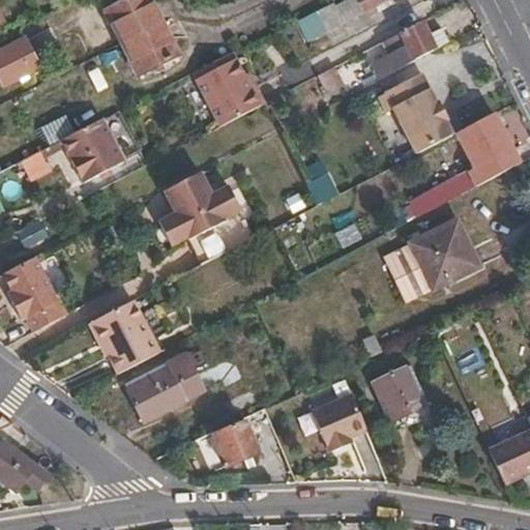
[(121,43),(163,24),(150,0),(126,0),(105,11),(113,26),(121,43)]
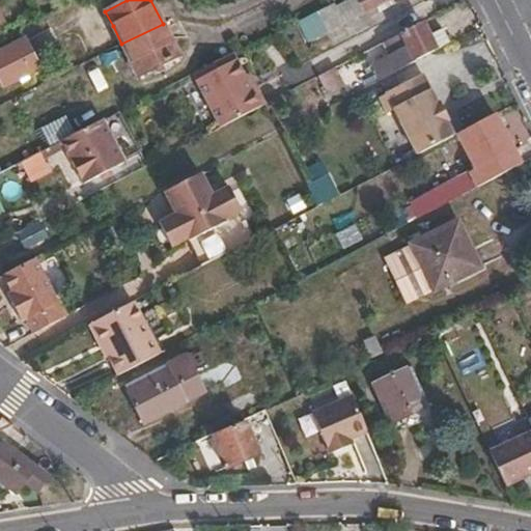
[(334,3),(315,12),(326,32),(363,14),(390,0),(346,0),(336,6),(334,3)]
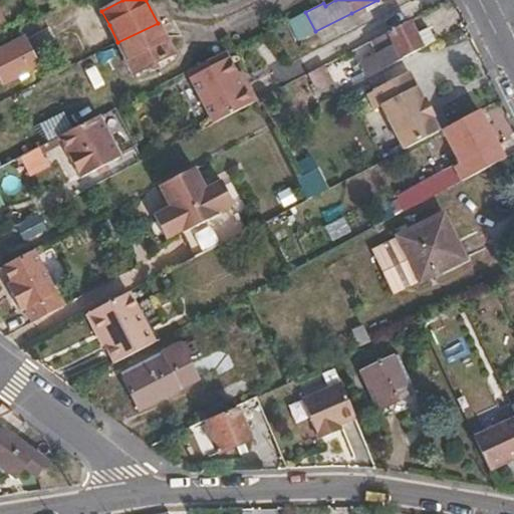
[(315,31),(305,12),(289,21),(279,26),(289,45),(315,31)]
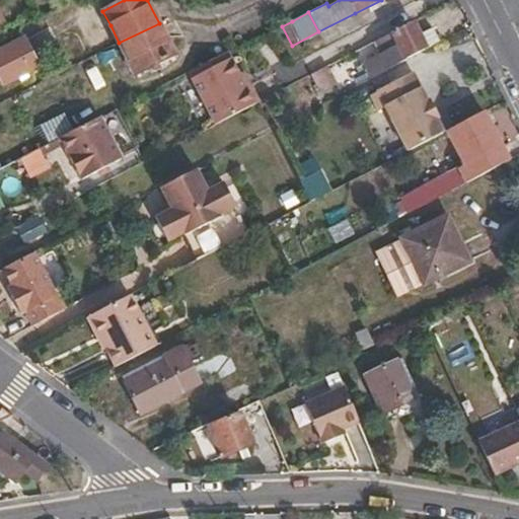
[(421,34),(414,22),(373,43),(379,54),(363,63),(371,78),(428,49),(427,49),(440,42),(433,27),(421,34)]
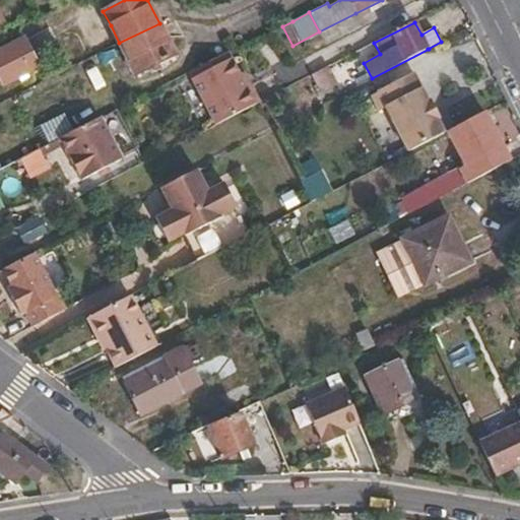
[(176,55),(159,23),(119,43),(135,75),(176,55)]
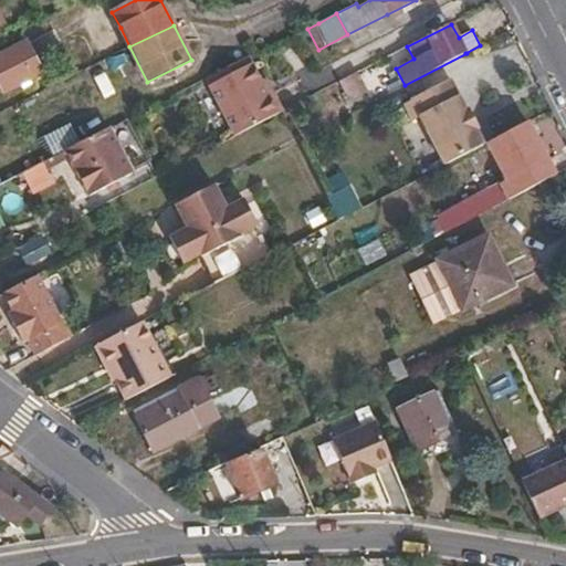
[(27,42),(0,54),(0,86),(2,92),(42,72),(27,42)]
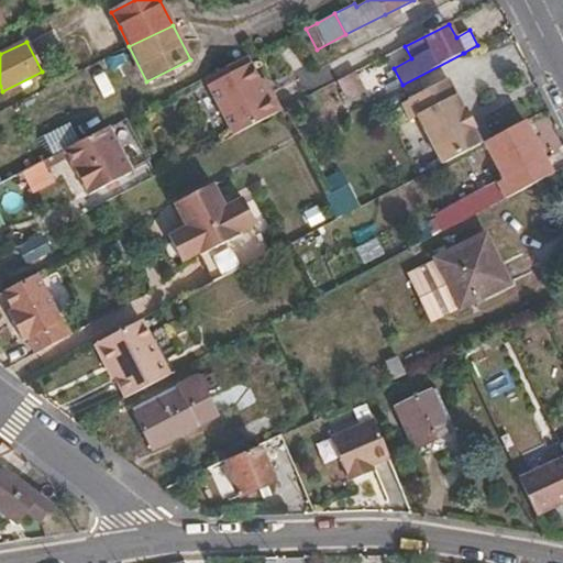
[(202,79),(206,86),(252,62),(250,56),(202,79)]
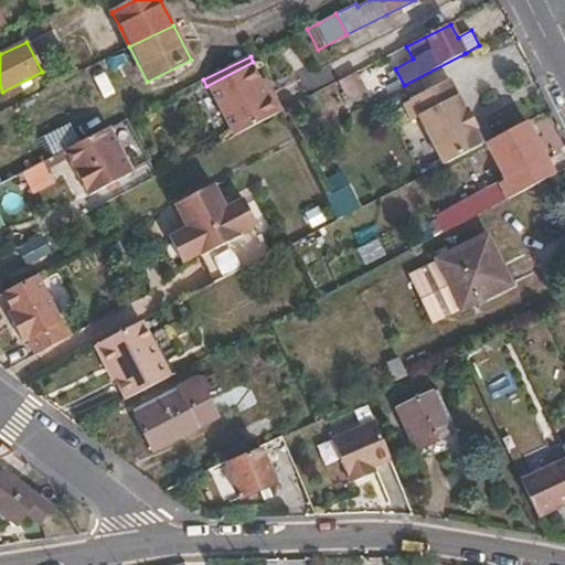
[(206,86),(233,137),(279,113),(263,82),(253,62),(206,86)]
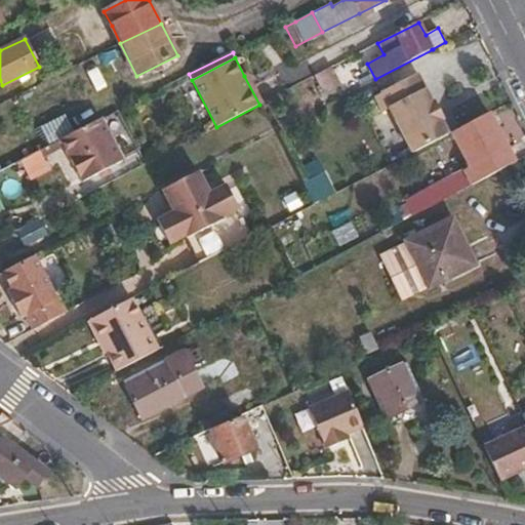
[(338,79),(332,67),(314,76),(320,89),(338,79)]
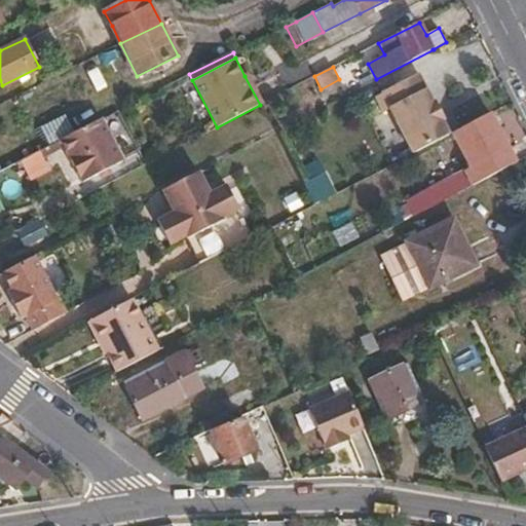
[(260,105),(264,103),(249,73),(245,76),(260,105)]
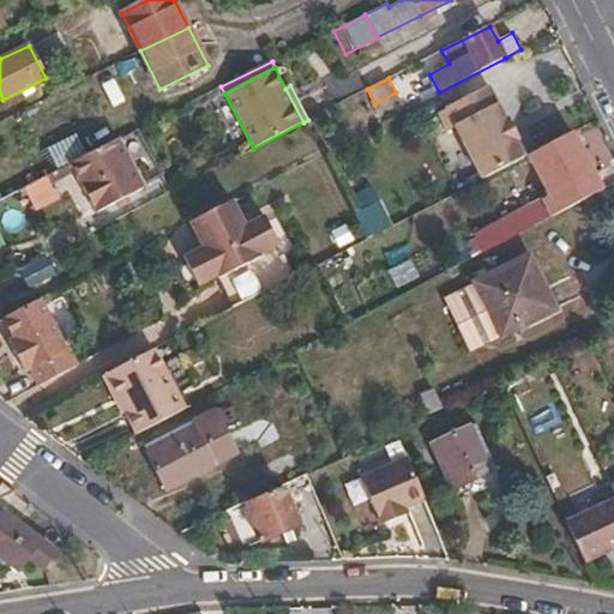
[(447,128),(498,102),(488,85),(446,106),(447,109),(439,113),(447,128)]
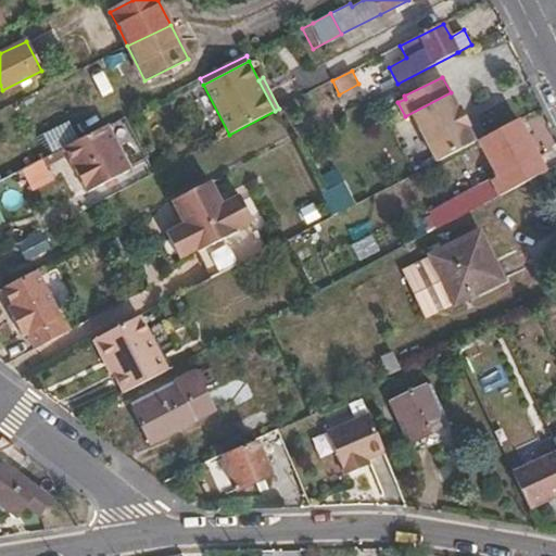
[(425,137),(465,116),(459,106),(458,109),(451,92),(405,116),(406,117),(414,114),(425,137)]
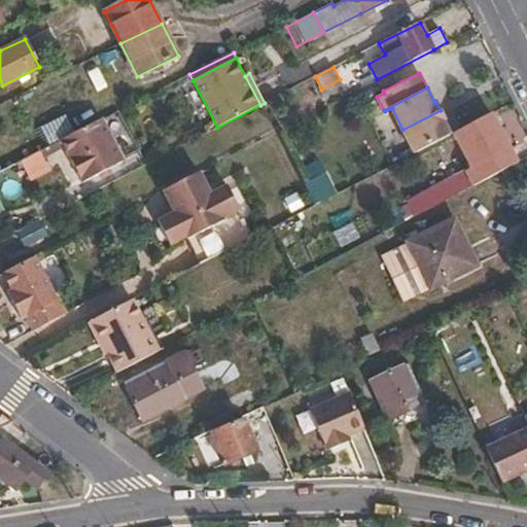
[(415,152),(451,134),(444,120),(445,119),(441,110),(402,130),(415,152)]
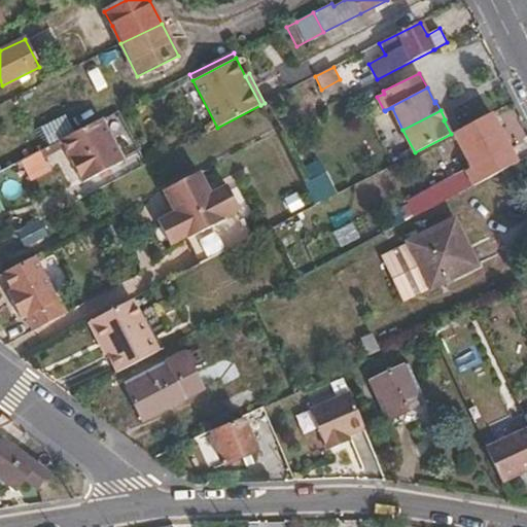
[(453,133),(452,134),(470,168),(468,170),(467,168),(405,201),(407,205),(413,215),(414,218),(510,168),(520,163),(492,113),(453,133)]
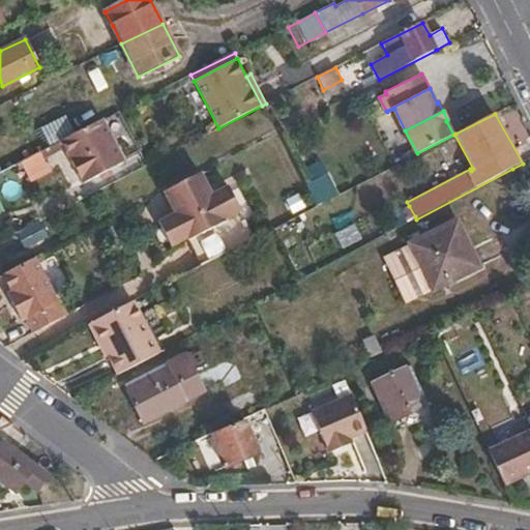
[(122,158),(102,119),(61,141),(83,183),(109,171),(125,163),(122,158)]
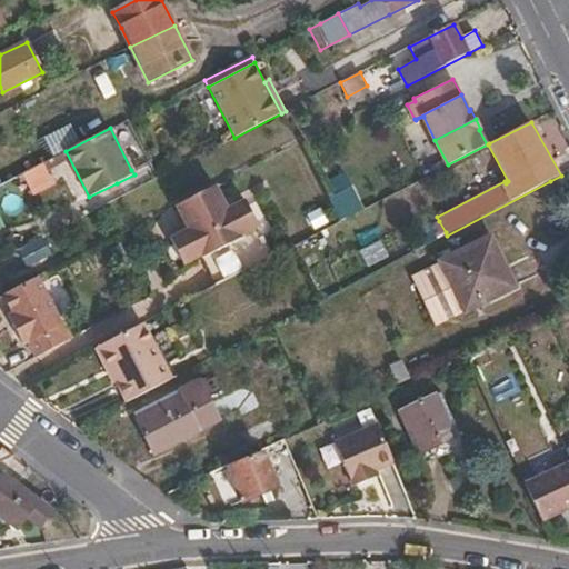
[(0,183),(0,218),(17,210),(18,213),(30,207),(21,191),(29,187),(42,179),(36,167),(0,183)]
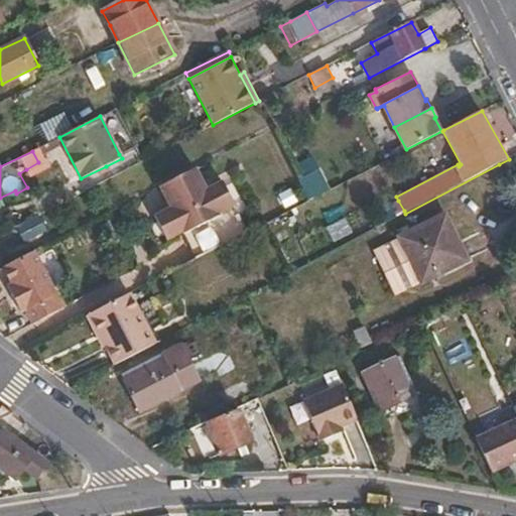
[(156,217),(168,241),(182,233),(183,236),(220,217),(219,214),(236,206),(223,181),(207,189),(196,168),(168,182),(172,190),(164,194),(172,209),(156,217)]
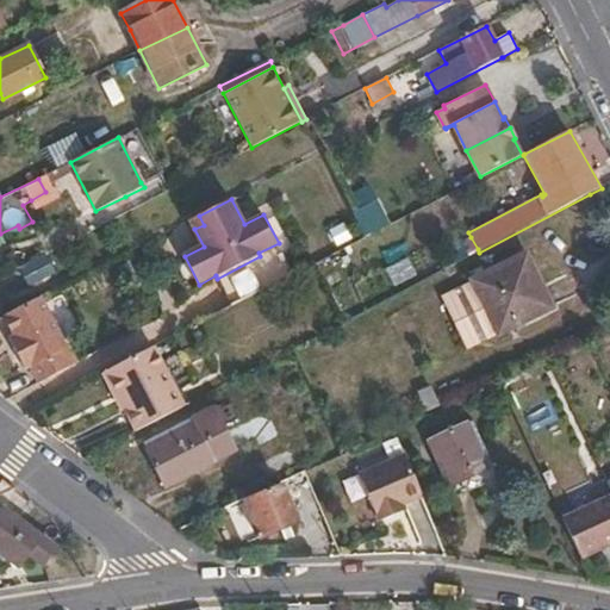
[(204,225),(199,216),(190,219),(194,229),(204,225)]
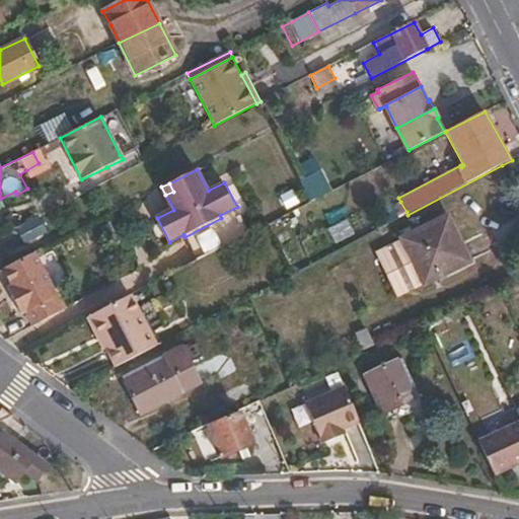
[(406,212),(400,202),(394,205),(400,216),(406,212)]
